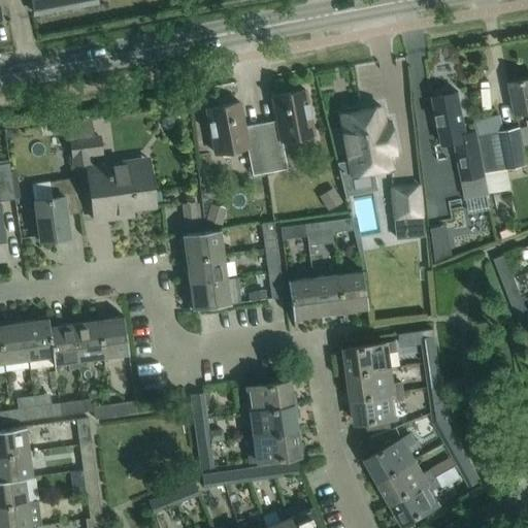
[(31,0),(34,12),(96,0),(95,0),(31,0)]
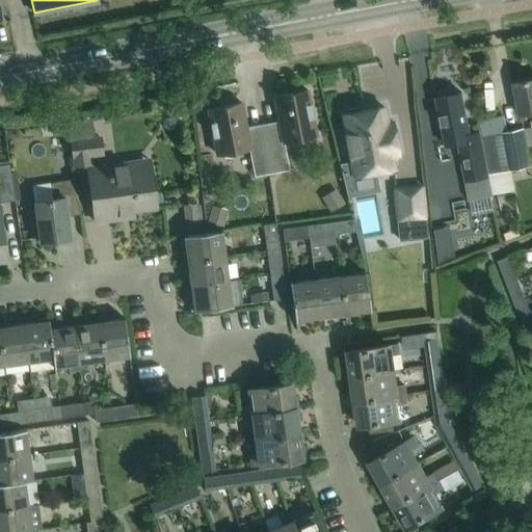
[(531,78),(513,82),(520,114),(531,111),(531,78)]
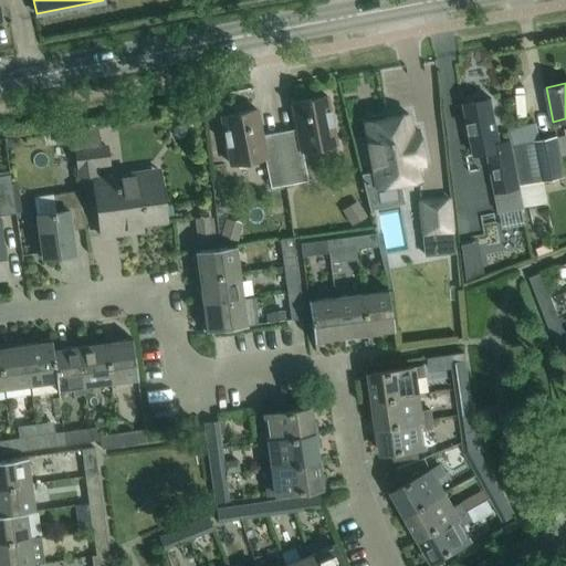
[(522,207),(509,140),(499,143),(491,98),(486,98),(484,95),(475,96),(474,101),(464,103),(468,123),(463,123),(467,137),(471,136),(474,155),(488,152),(499,211),(522,207)]
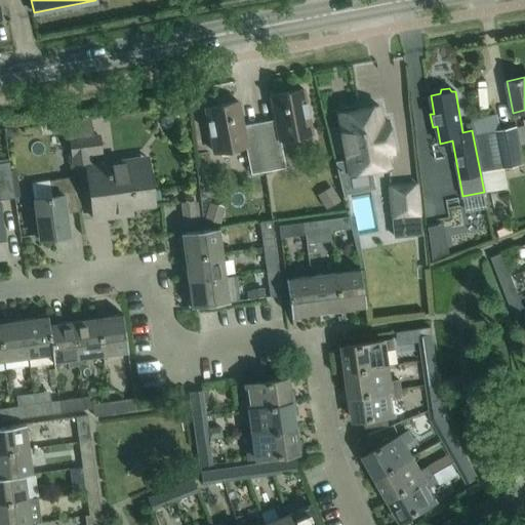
[(274,119),(258,122),(268,170),(285,167),(279,139),(291,136),(290,130),(309,126),(310,132),(305,133),(305,134),(311,133),(303,89),(270,95),(274,119)]
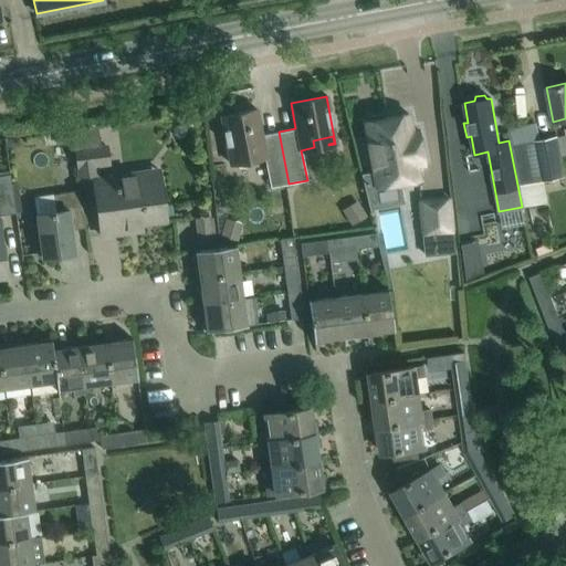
[(230,164),(237,163),(236,161),(231,163),(230,156),(250,153),(251,159),(264,157),(270,188),(289,184),(279,132),(261,135),(257,109),(220,116),(230,164)]
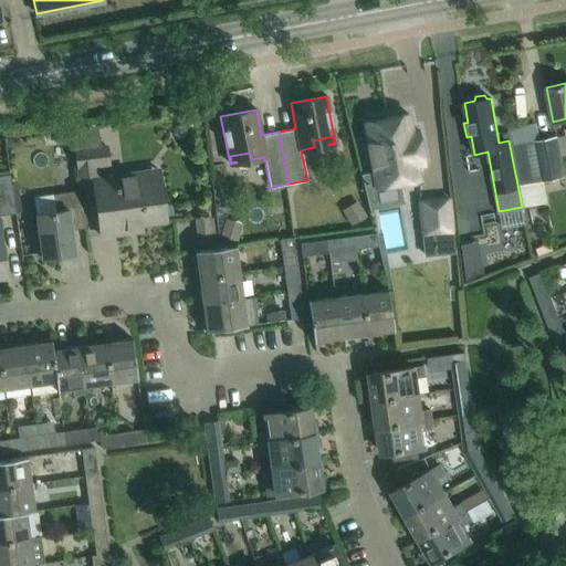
[(364,122),(374,175),(376,187),(419,178),(417,166),(423,165),(417,129),(410,130),(408,114),(384,117),(384,114),(367,117),(368,121),(364,122)]
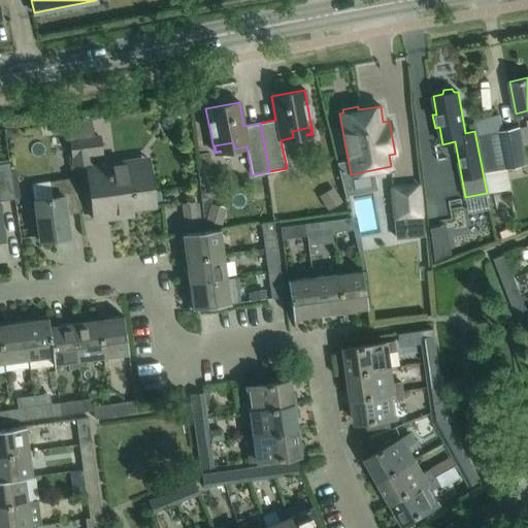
[(526,163),(519,128),(504,131),(500,113),(473,119),(489,193),(510,188),(506,167),(526,163)]
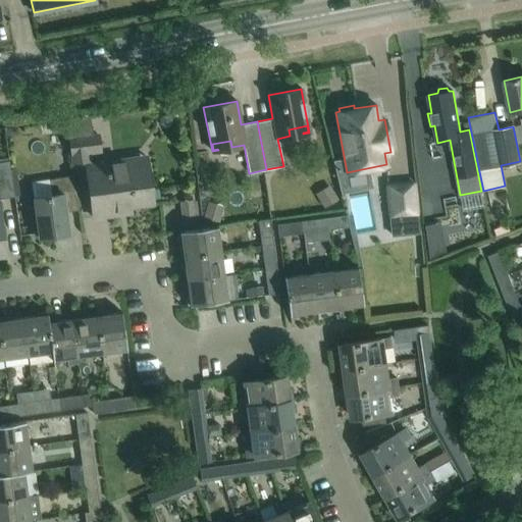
[(67,118),(73,163),(90,161),(88,152),(100,151),(98,136),(89,137),(86,116),(67,118)]
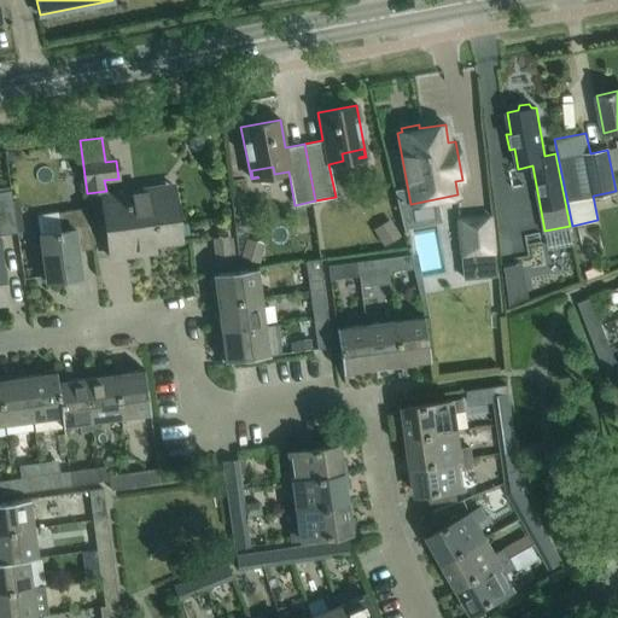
[(173,185),(100,196),(110,257),(127,255),(126,246),(180,239),(173,185)]
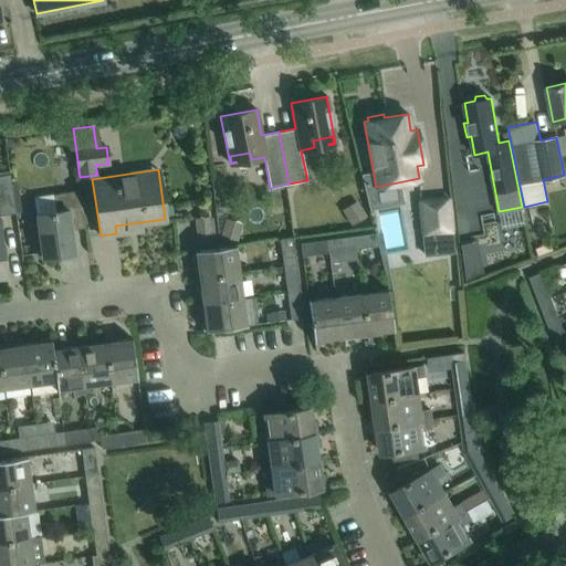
[(10,175),(0,176),(0,213),(16,212),(10,175)]
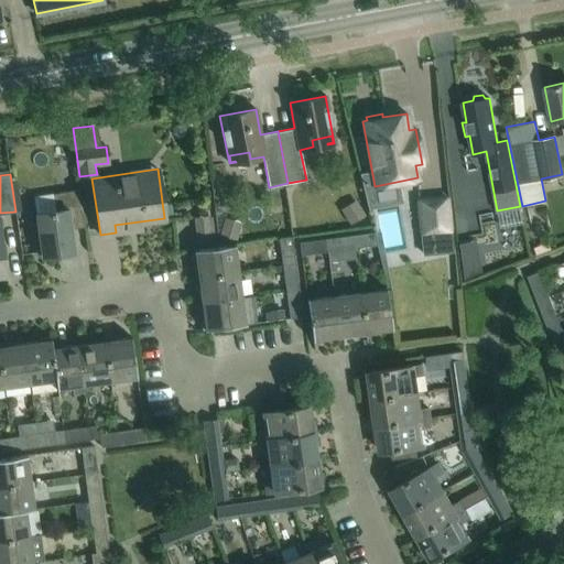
[(84,227),(78,190),(56,193),(60,210),(34,214),(41,257),(74,252),(71,229),(84,227)]
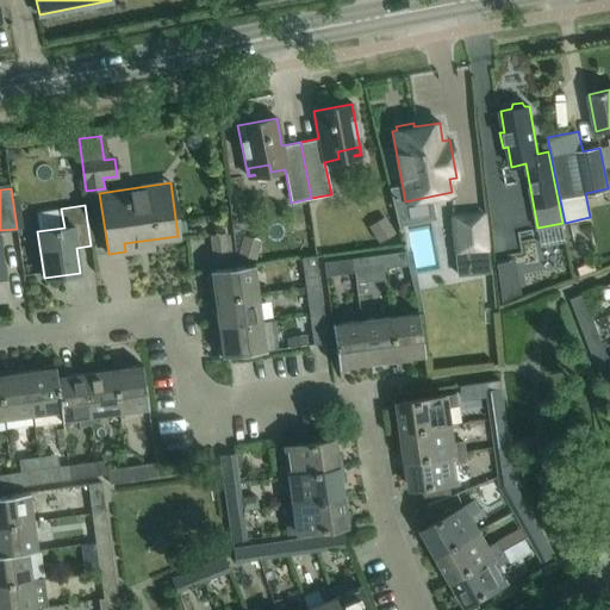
[(483,213),(452,217),(458,274),(489,272),(483,213)]
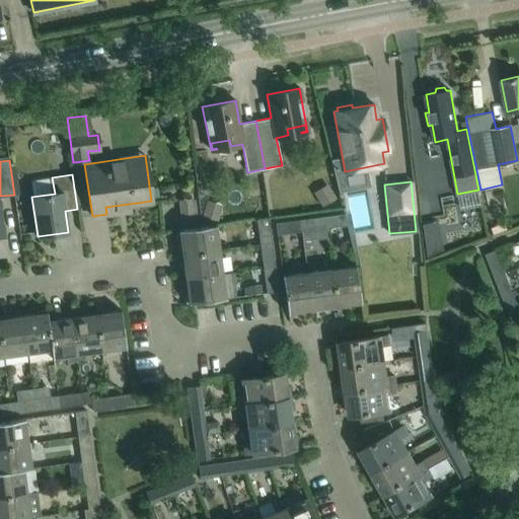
[(208,200),(202,216),(217,222),(223,205),(208,200)]
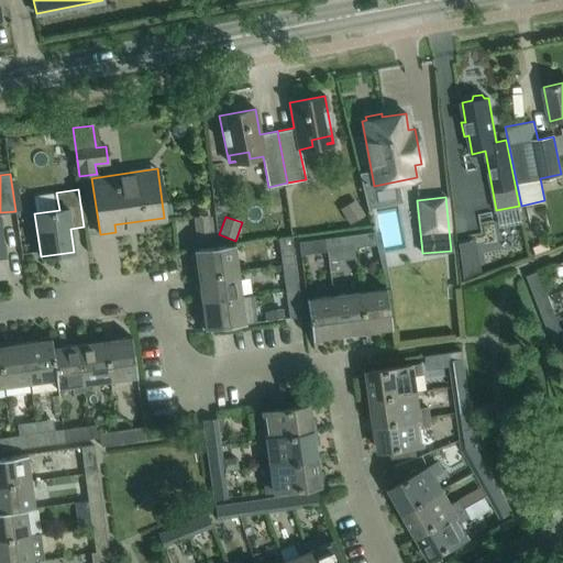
[(373,232),(351,234),(353,247),(376,244),(373,232)]
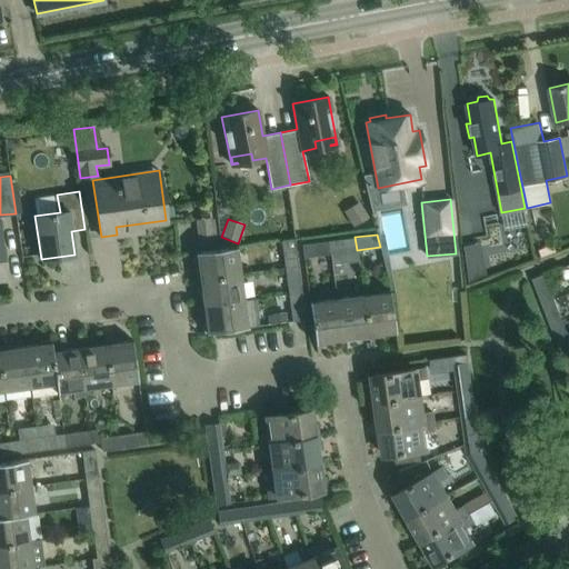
[(357,250),(355,237),(329,241),(330,253),(357,250)]
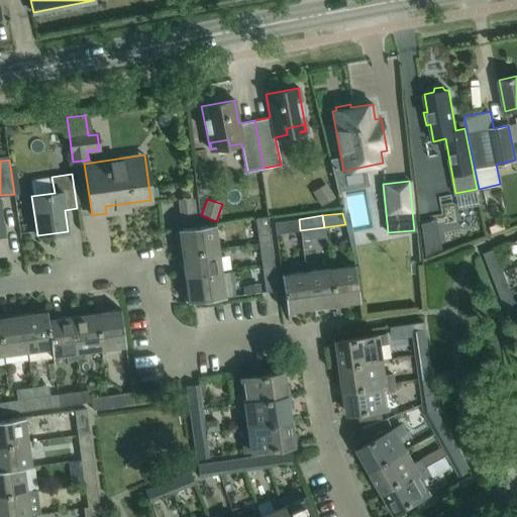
[(254,218),(259,243),(267,242),(271,241),(267,217),(254,218)]
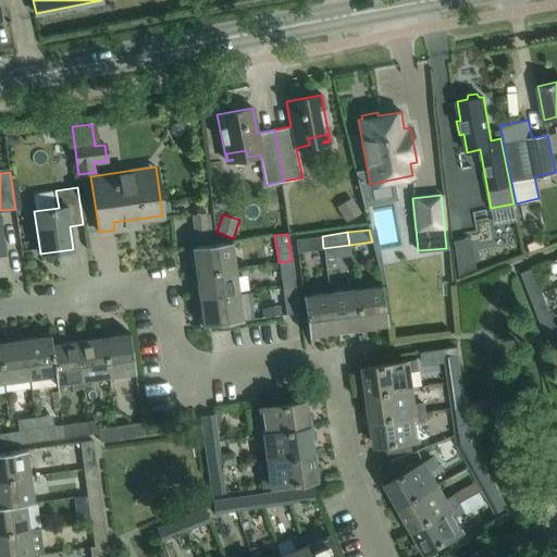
[(295,239),(297,252),(323,248),(322,236),(295,239)]
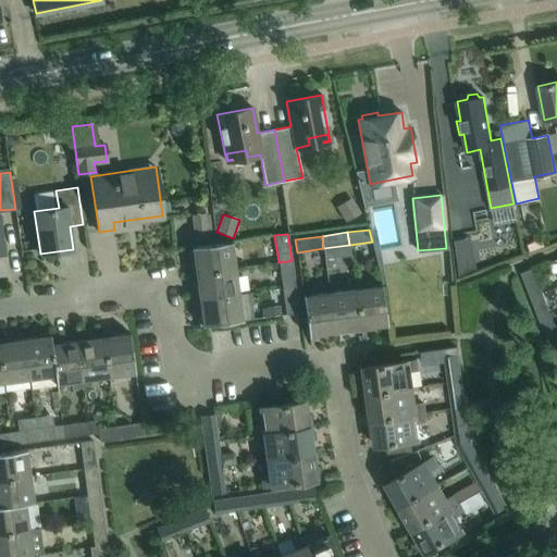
[(192,247),(195,273),(236,268),(232,242),(192,247)]
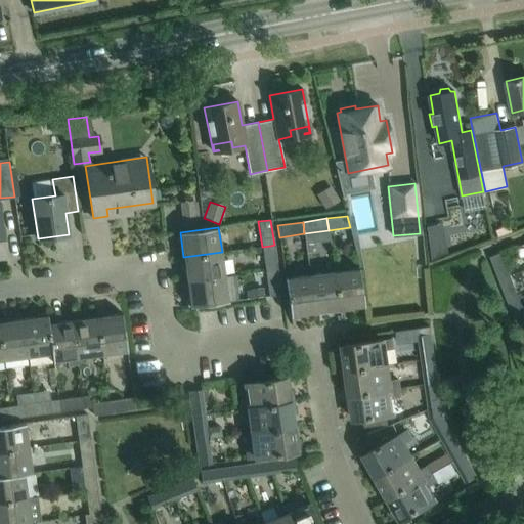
[(274,245),(270,246),(262,247),(265,271),(277,269),(274,245)]
